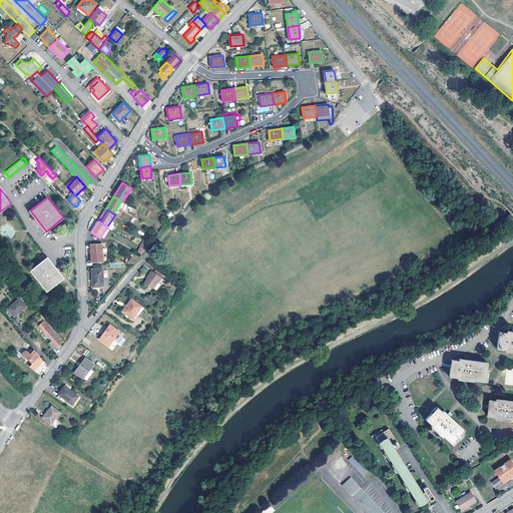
[(144,241),(140,246),(145,249),(149,244),(144,241)]
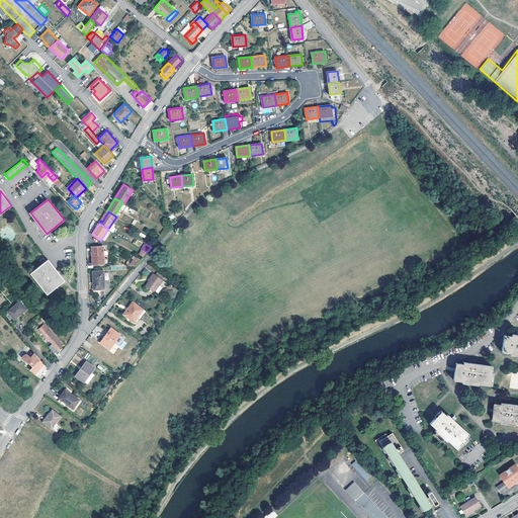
[(91,247),(92,255),(103,254),(106,254),(106,250),(103,250),(103,246),(91,247)]
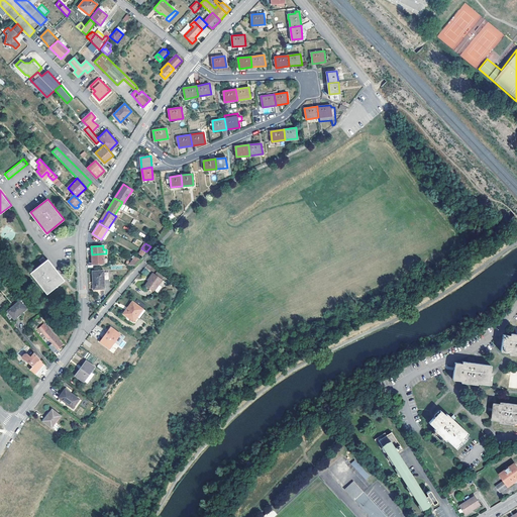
[(103,253),(92,254),(92,264),(104,264),(103,253)]
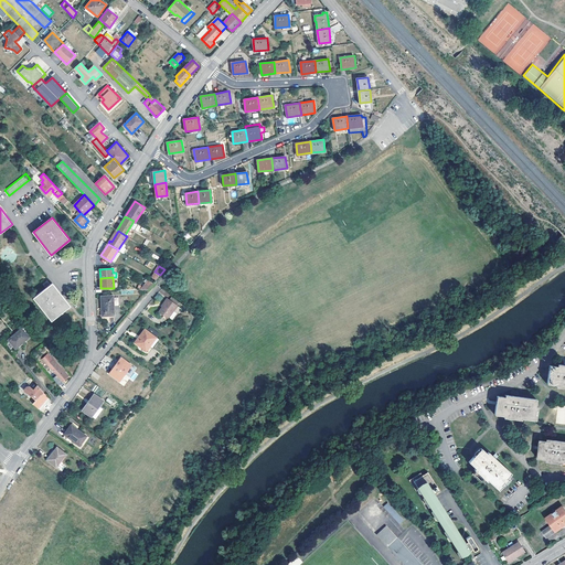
[(51,285),(46,288),(33,298),(52,321),(71,306),(53,283),(51,285)]
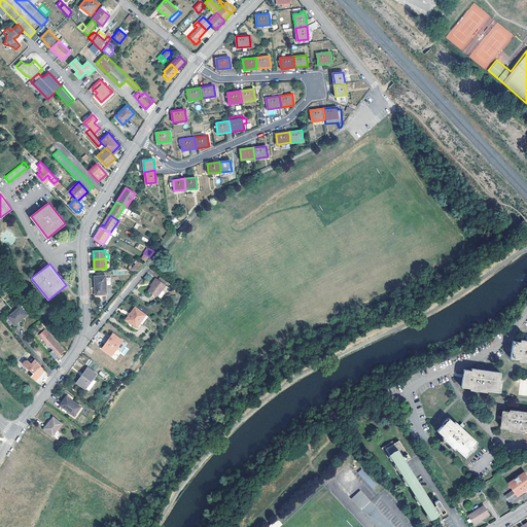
[(95,276),(95,288),(98,288),(98,294),(106,294),(106,276),(95,276)]
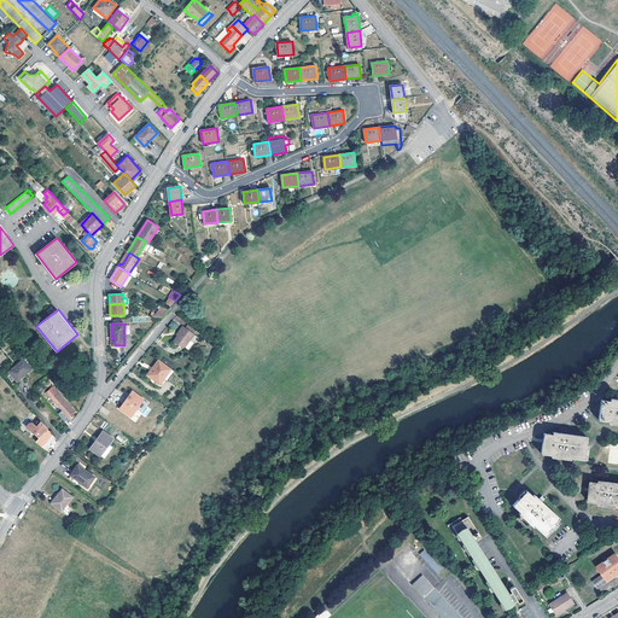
[(191,338),(194,333),(185,327),(182,326),(180,331),(181,331),(178,336),(174,342),(184,348),(185,345),(188,349),(194,342),(191,338)]
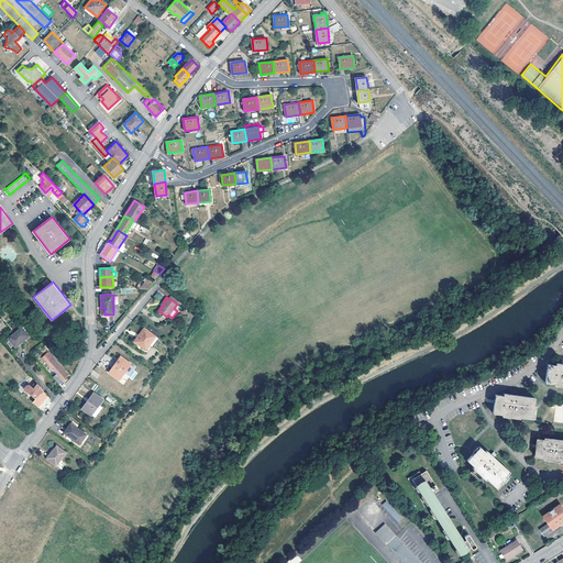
[(14,333),(22,342),(29,335),(22,327),(14,333)]
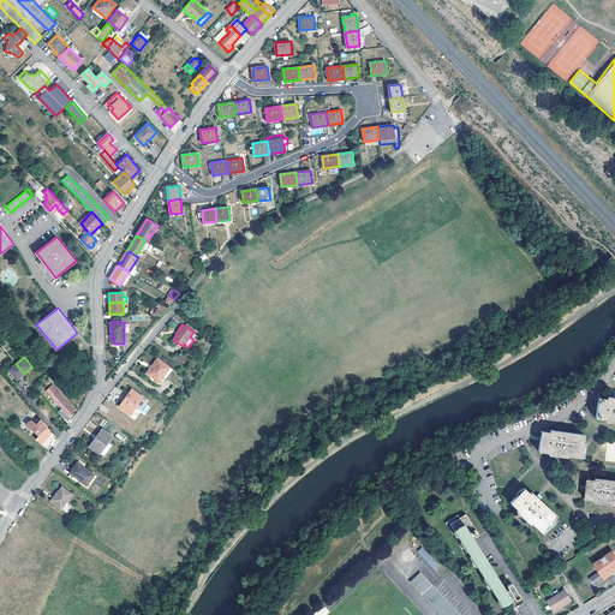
[(154,366),(149,374),(159,382),(169,368),(157,358),(153,365),(154,366)]
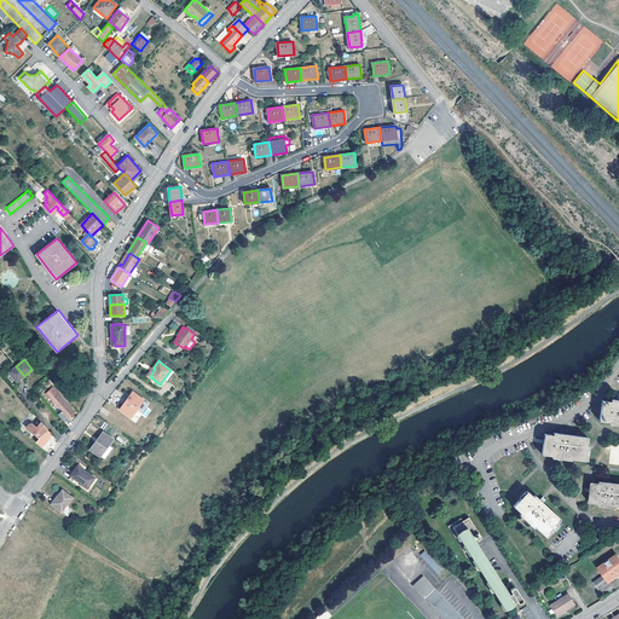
[(24,376),(16,366),(10,372),(17,382),(24,376)]
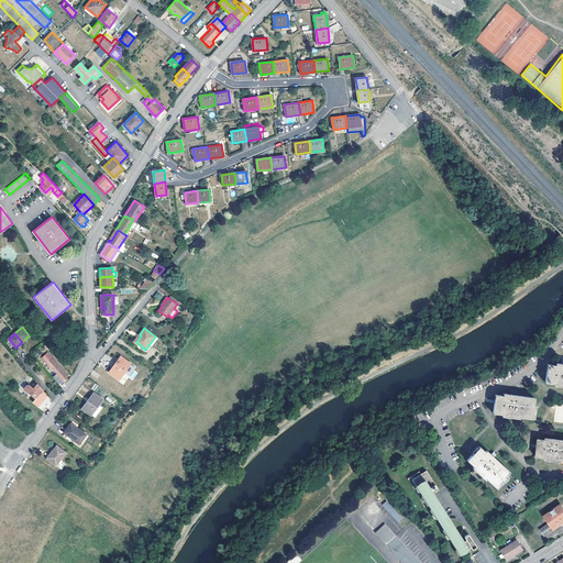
[(43,356),(63,381),(68,375),(48,352),(43,356)]
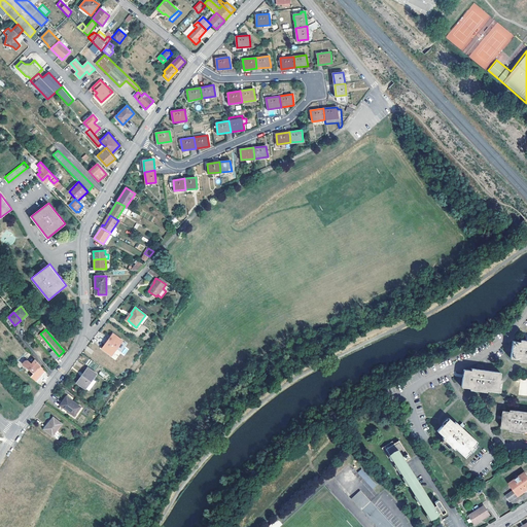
[(102,348),(111,355),(121,340),(113,334),(102,348)]
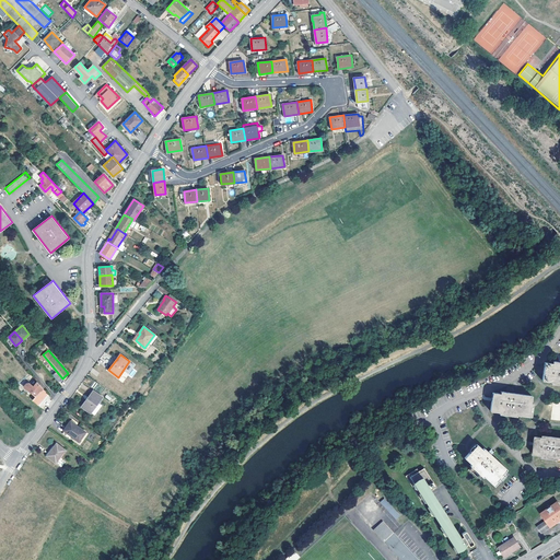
[(133,364),(129,361),(118,377),(123,381),(133,364)]
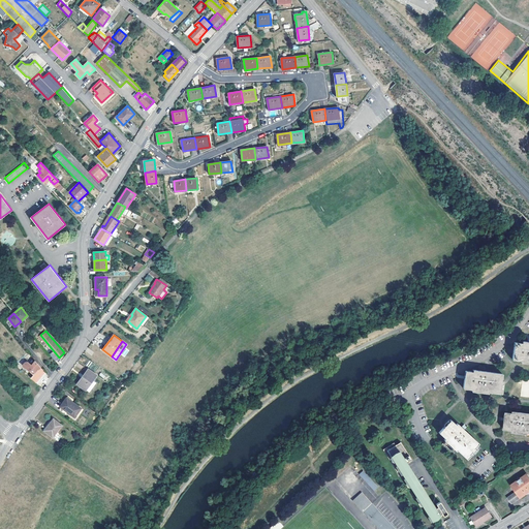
[(522,343),(515,342),(514,352),(512,360),(521,361),(521,362),(528,363),(528,342),(522,341),(522,343)]
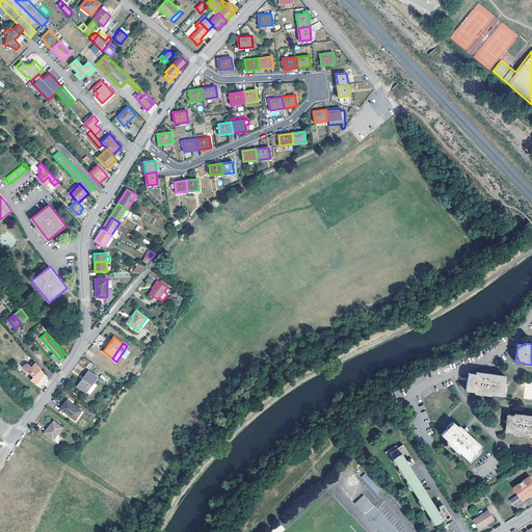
[(43,372),(44,371),(41,369),(33,363),(29,367),(26,364),(24,367),(34,376),(31,380),(38,386),(48,376),(43,372)]
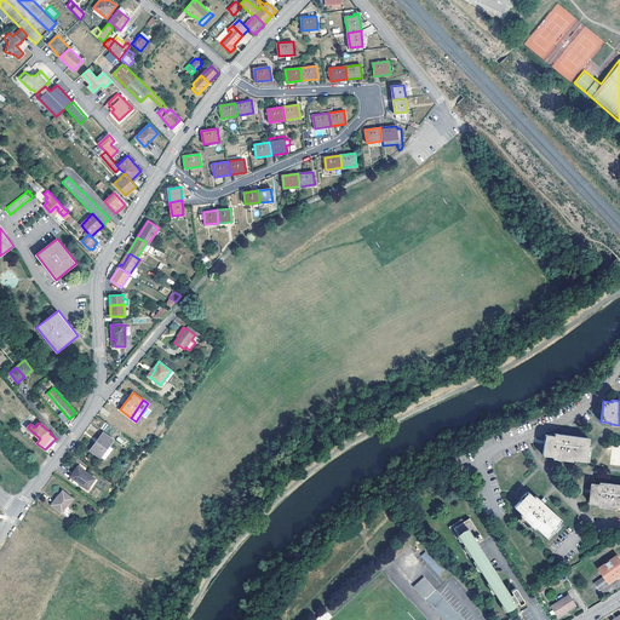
[(103,432),(91,451),(101,458),(113,440),(103,432)]
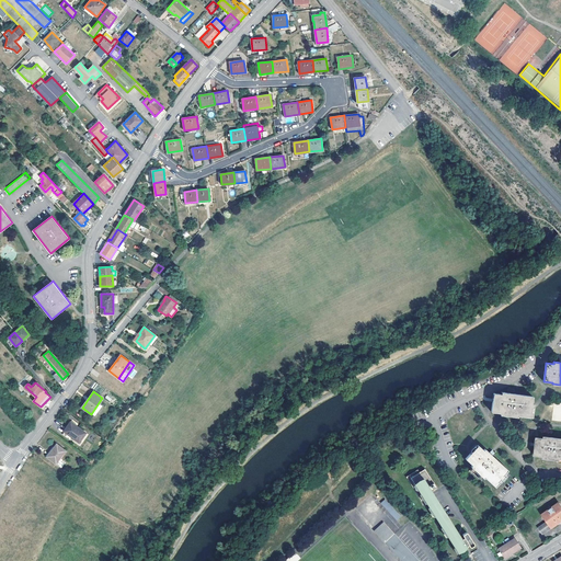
[(494,393),(491,411),(501,413),(501,414),(518,416),(518,415),(533,418),(533,412),(531,412),(533,408),(534,408),(534,405),(534,404),(531,403),(533,397),(502,392),(501,395),(494,393)]
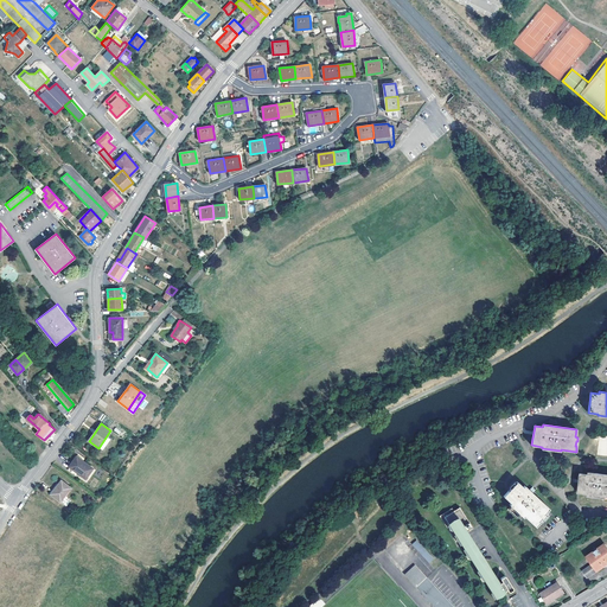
[(76,457),(69,466),(69,467),(78,474),(85,479),(93,468),(76,457)]
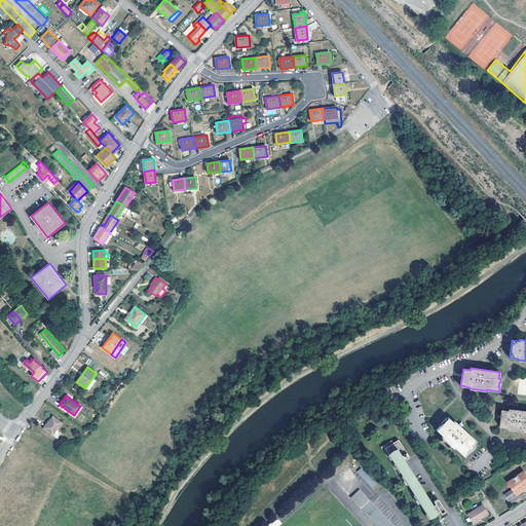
[(68,411),(60,405),(59,407),(67,413),(68,411)]
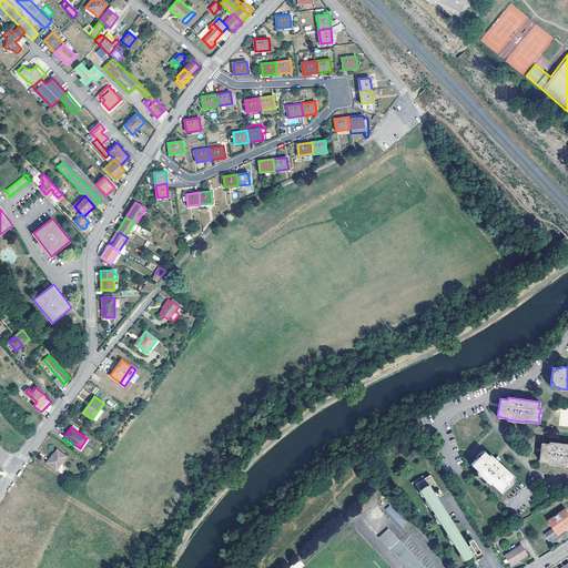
[(551,445),(545,444),(544,450),(543,462),(551,464),(551,465),(567,467),(567,444),(553,443),(551,445)]
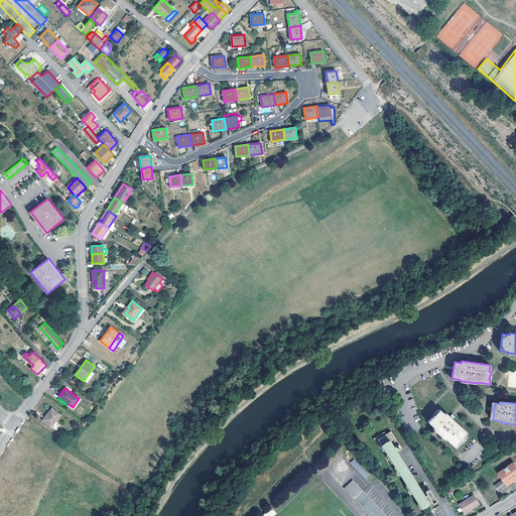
[(51,408),(43,420),(56,430),(59,426),(54,423),(60,414),(51,408)]
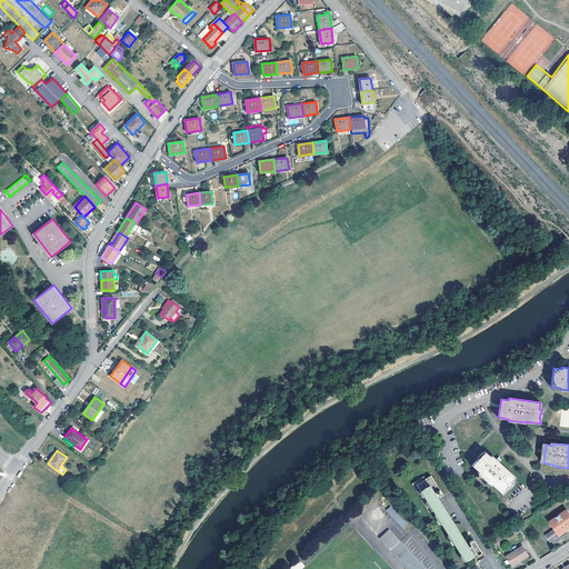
[(477,459),(472,465),(479,471),(478,472),(490,485),(492,483),(502,493),(506,490),(505,489),(508,486),(509,487),(511,483),(510,482),(515,477),(497,460),(492,455),(490,457),(485,451),(477,459)]
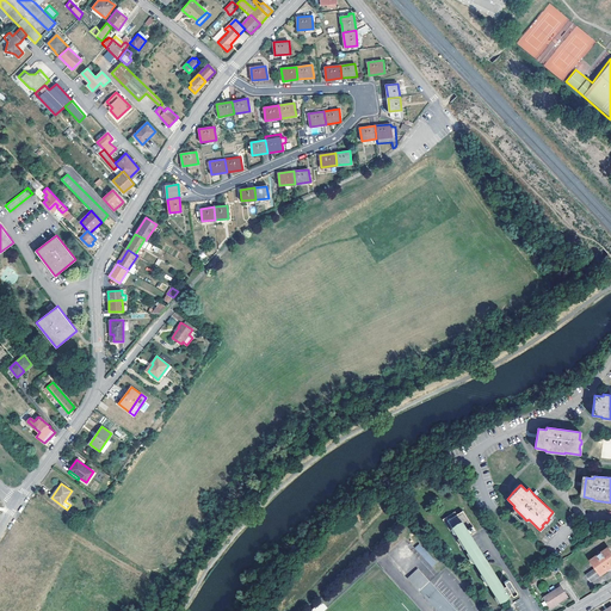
[(507,597),(510,596),(511,593),(513,596),(517,593),(508,579),(504,582),(506,586),(504,587),(470,534),(467,529),(473,525),(463,511),(457,514),(449,519),(457,532),(452,535),(462,549),(467,547),(500,600),(507,597)]
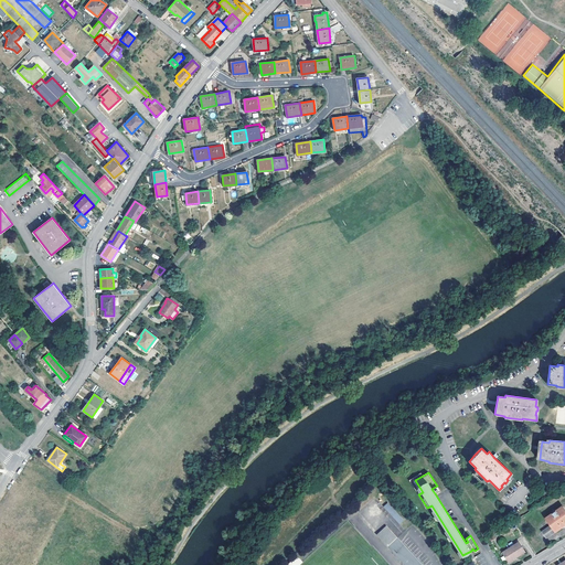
[(415,480),(423,476),(420,473),(409,480),(418,494),(423,492),(415,480)]
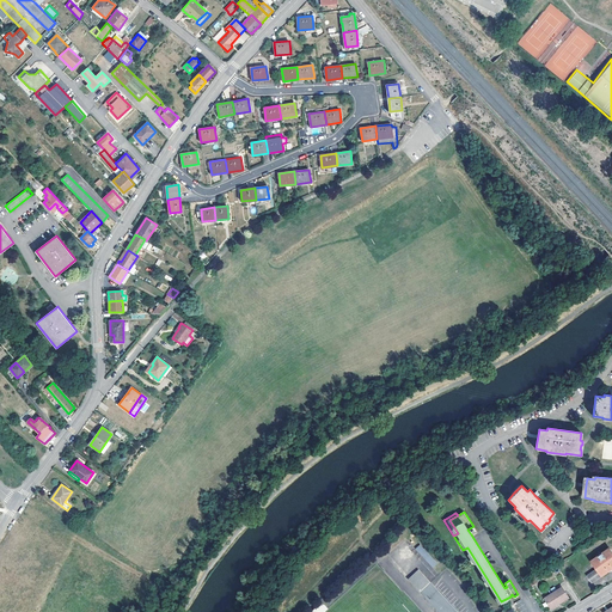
[(420,544),(415,550),(434,568),(439,563),(420,544)]
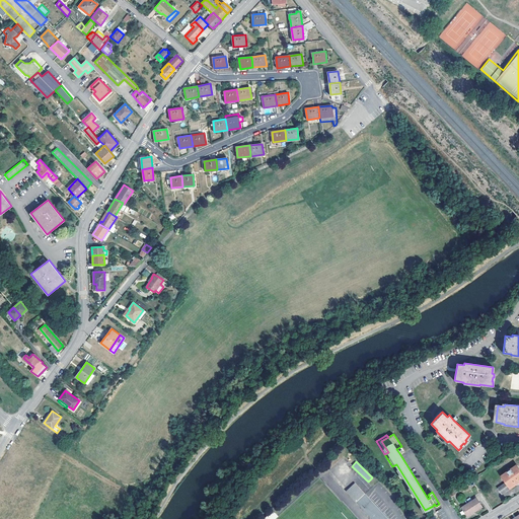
[(512,468),(507,471),(508,472),(502,476),(507,483),(499,489),(503,494),(511,489),(517,486),(518,484),(518,467),(518,465),(512,469),(512,468)]
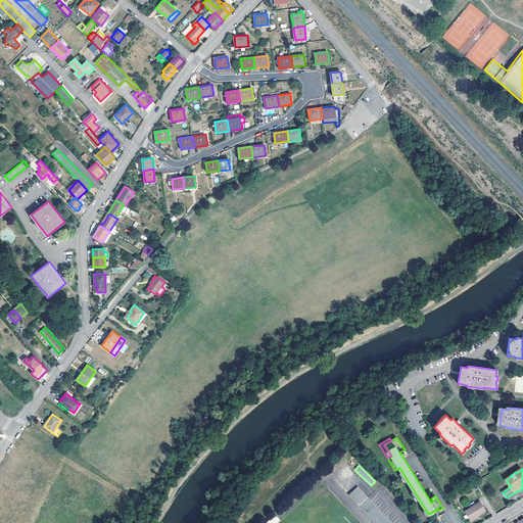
[(361,505),(368,498),(358,487),(349,493),(361,505)]
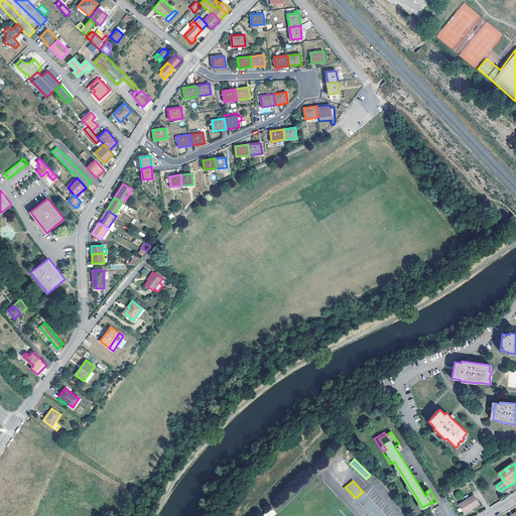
[(356,498),(372,515),(385,515),(363,492),(356,498)]
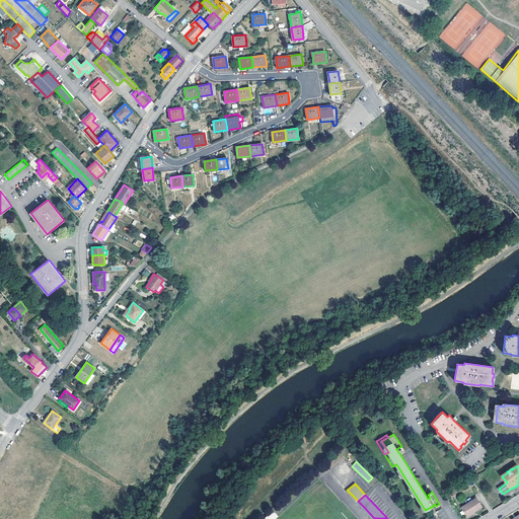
[(477,499),(462,508),(468,516),(483,507),(477,499)]
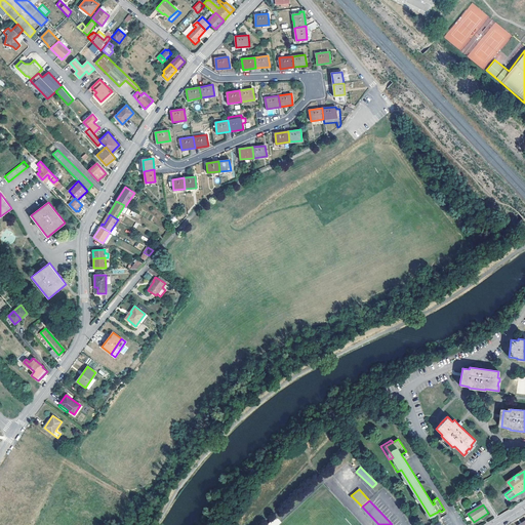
[(258,524),(269,515),(266,512),(251,524),(258,524)]
